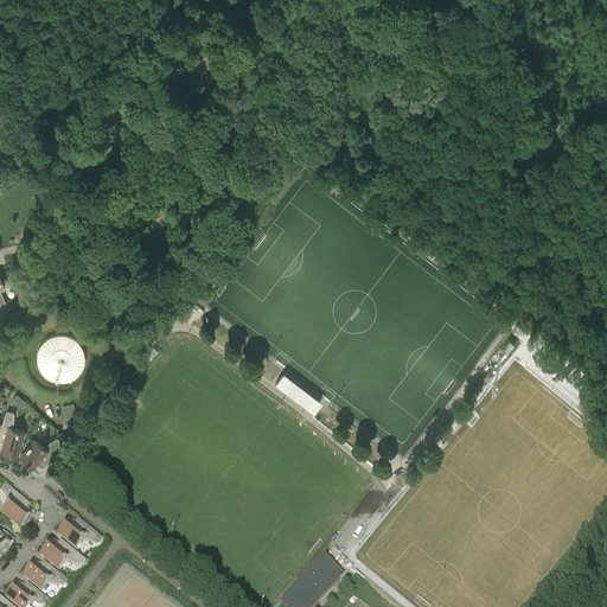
[(25,299),(31,302),(36,292),(30,289),(25,299)]
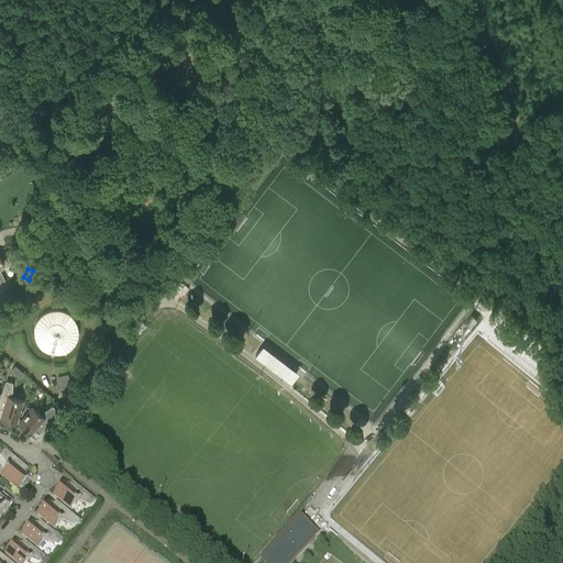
[(183,280),(178,277),(177,276),(168,288),(173,291),(174,291),(181,282),(183,280)]
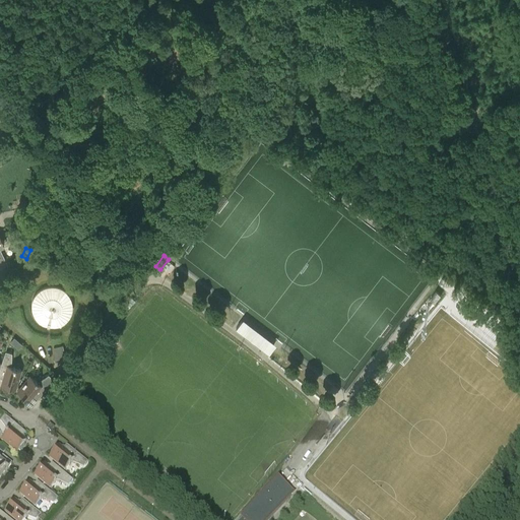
[(63,288),(58,285),(51,284),(45,285),(40,288),(35,293),(31,299),(30,305),(30,311),(33,317),(37,322),(42,325),(48,327),(55,327),(61,325),(66,322),(70,317),(72,311),(72,305),(71,299),(68,293),(63,288)]
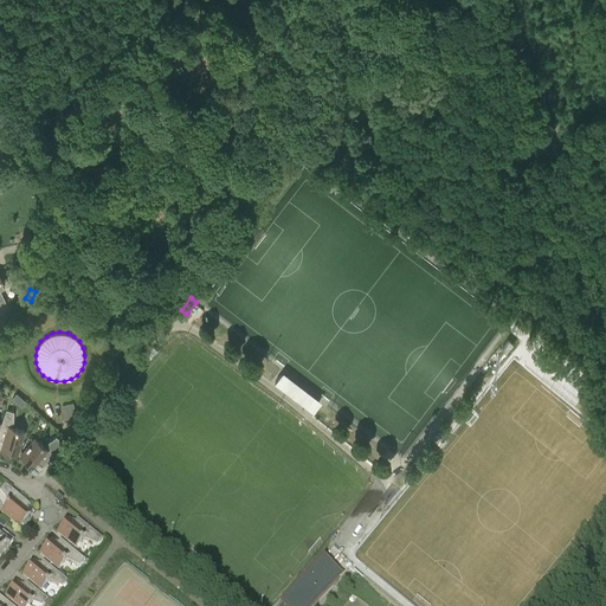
[(509,342),(504,337),(497,347),(502,350),(509,342)]
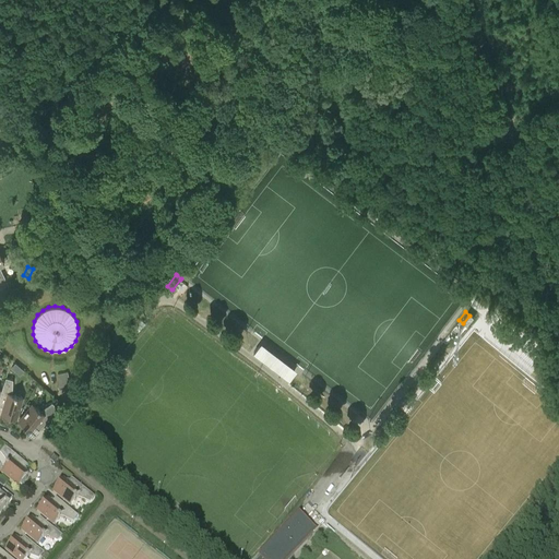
[(296,369),(261,342),(253,353),(288,380),(296,369)]
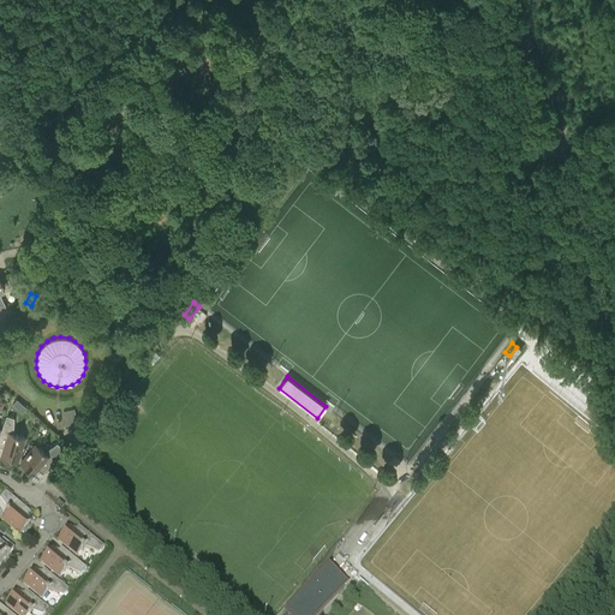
[(77,423),(73,408),(63,411),(66,425),(77,423)]
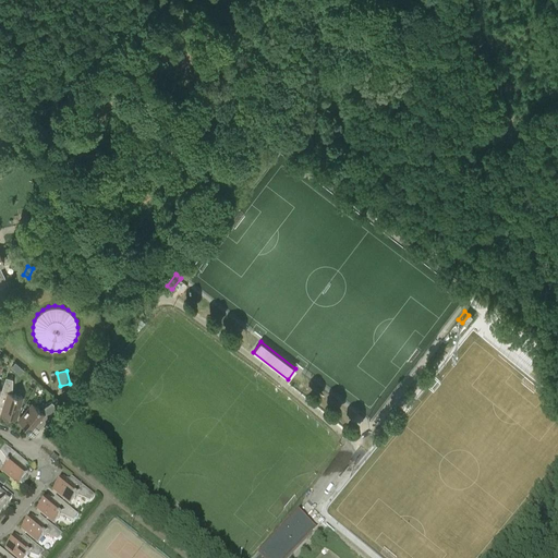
[(12,379),(5,377),(0,393),(0,405),(3,407),(1,413),(3,413),(3,414),(5,416),(8,417),(10,417),(13,416),(15,417),(22,397),(12,393),(12,379)]
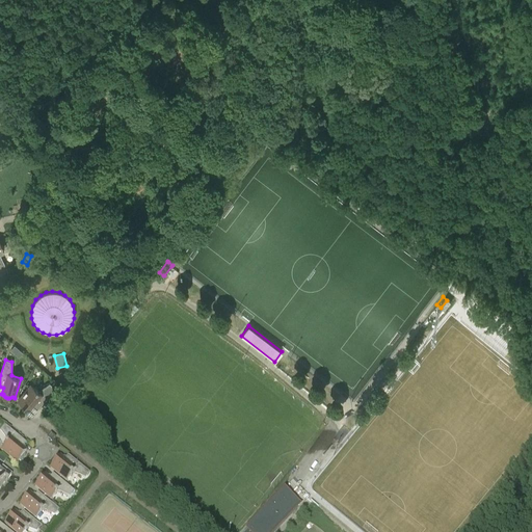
[(54,389),(49,383),(37,391),(30,384),(18,400),(20,402),(19,402),(20,405),(22,407),(23,408),(26,408),(28,409),(32,405),(37,409),(54,389)]
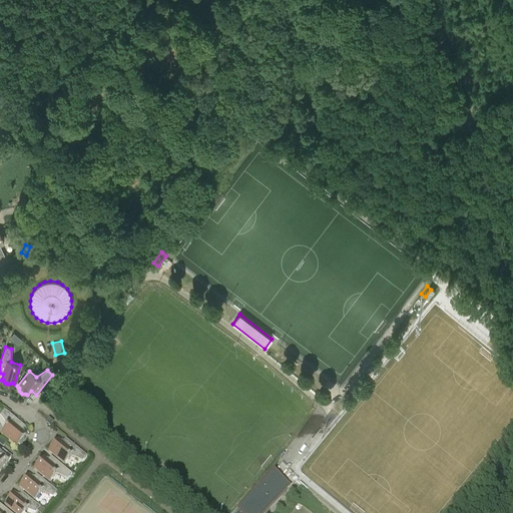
[(330,410),(322,422),(329,427),(338,415),(330,410)]
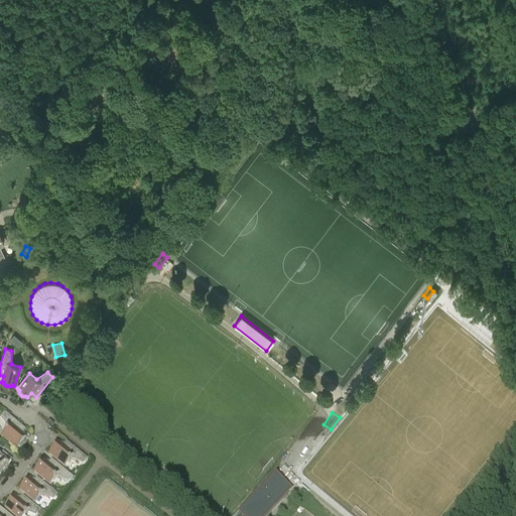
[(24,431),(4,414),(0,418),(7,429),(1,436),(16,449),(18,447),(21,447),(22,445),(23,443),(24,441),(24,440),(25,439),(21,435),(24,431)]
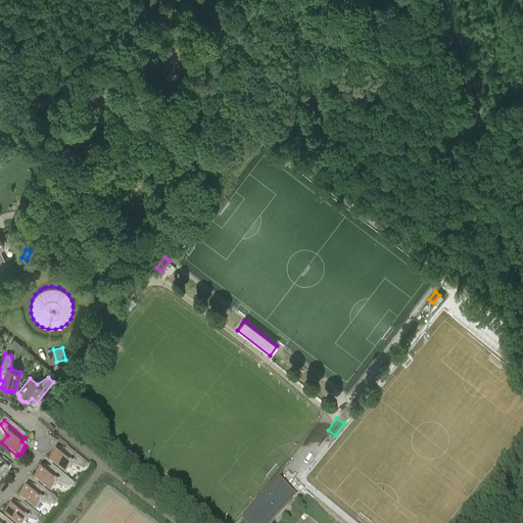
[(54,430),(49,426),(46,431),(50,434),(54,430)]
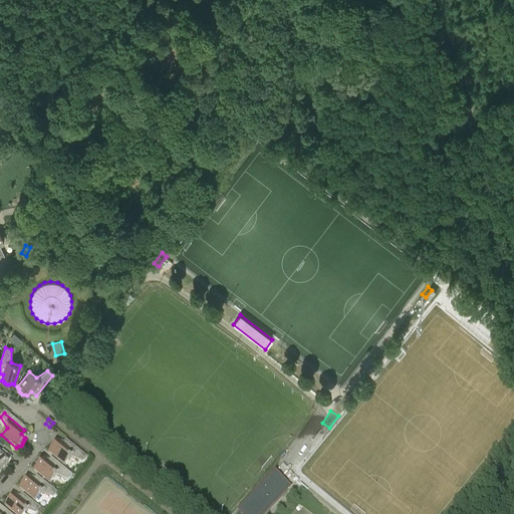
[(86,458),(65,441),(61,446),(57,443),(55,444),(53,445),(51,447),(50,449),(49,451),(50,451),(48,453),(64,466),(70,458),(81,463),(86,458)]
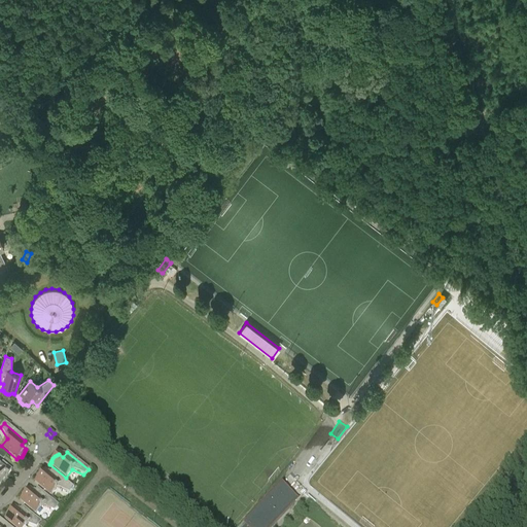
[(0,460),(0,481),(1,482),(5,478),(3,476),(5,472),(7,476),(11,470),(0,460)]
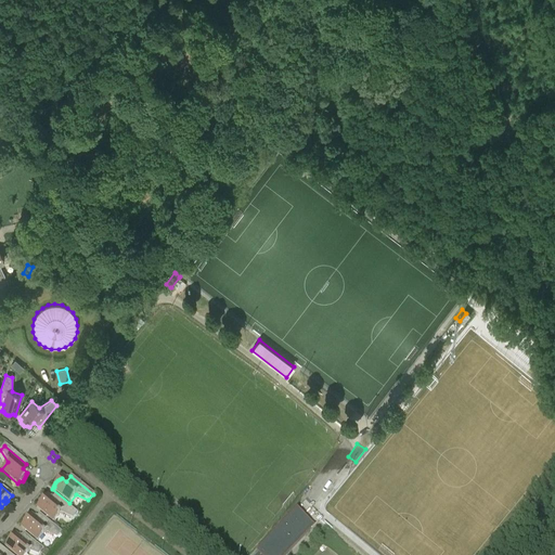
[(77,513),(54,494),(50,500),(46,497),(43,499),(41,500),(39,501),(38,503),(37,505),(38,506),(36,508),(53,521),(60,514),(72,519),(77,513)]
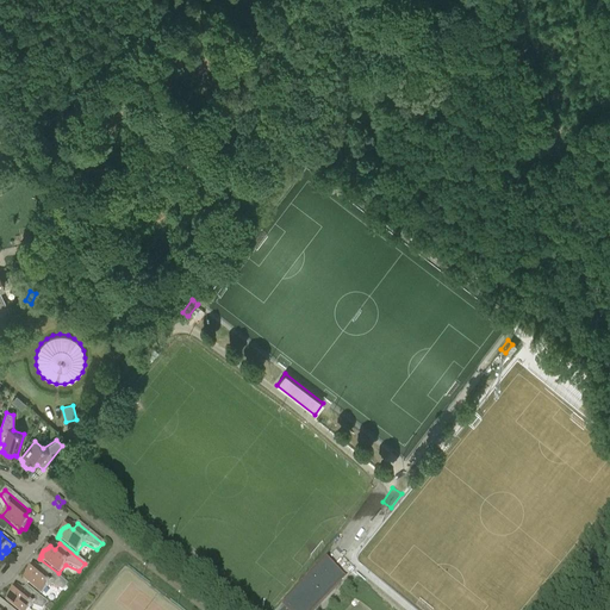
[(317,609),(346,580),(325,561),(280,609),(317,609)]
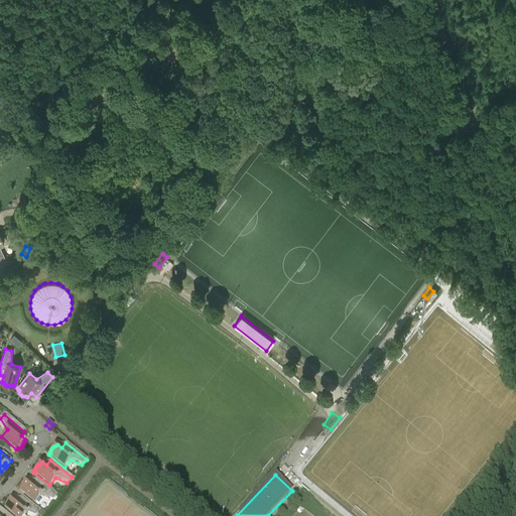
[(56,495),(36,478),(32,483),(27,480),(26,482),(26,481),(23,482),(21,484),(20,486),(20,488),(19,490),(34,503),(40,496),(52,500),(56,495)]
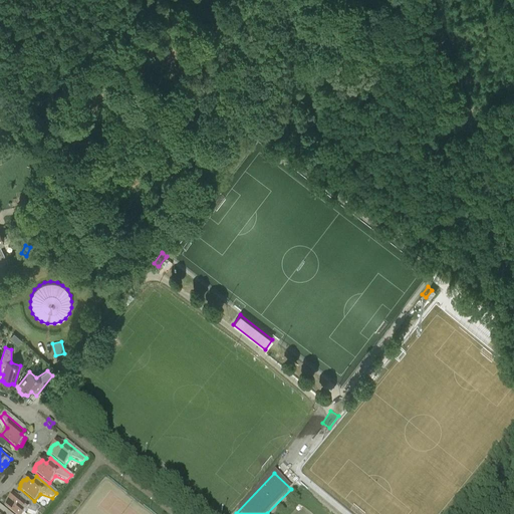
[(35,513),(39,509),(21,494),(17,499),(13,496),(11,498),(11,497),(9,498),(7,500),(6,501),(5,504),(6,504),(4,506),(14,513),(23,513),(26,511),(32,513),(35,513)]
